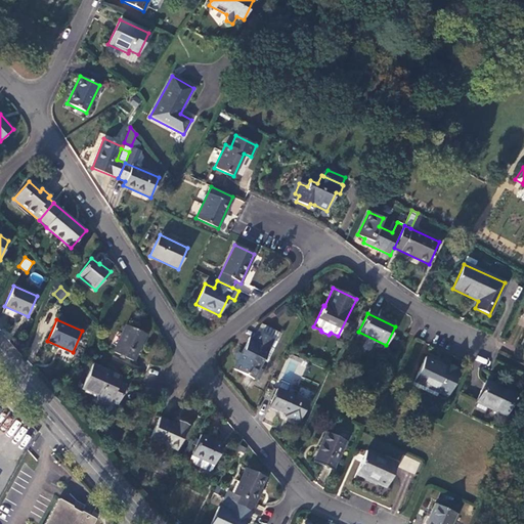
[(133,361),(145,334),(125,324),(113,352),(133,361)]
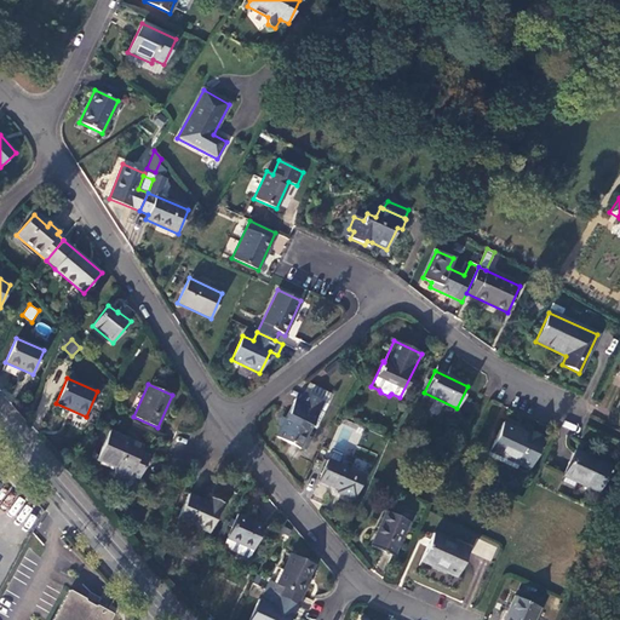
[(333,395),(313,385),(308,394),(322,402),(328,405),(333,395)]
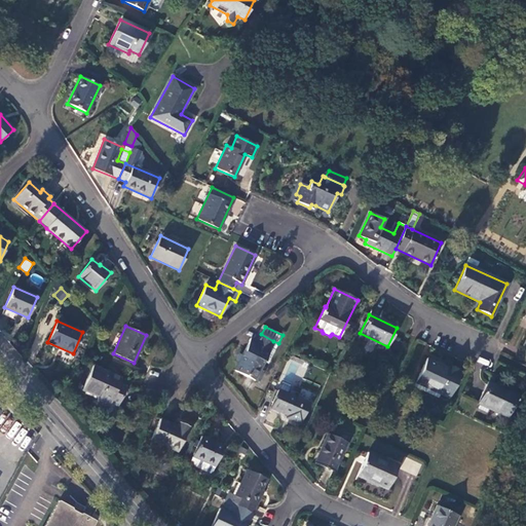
[(238,362),(234,371),(255,381),(270,349),(269,349),(273,341),(261,334),(257,333),(253,341),(250,339),(241,357),(239,355),(236,361),(238,362)]
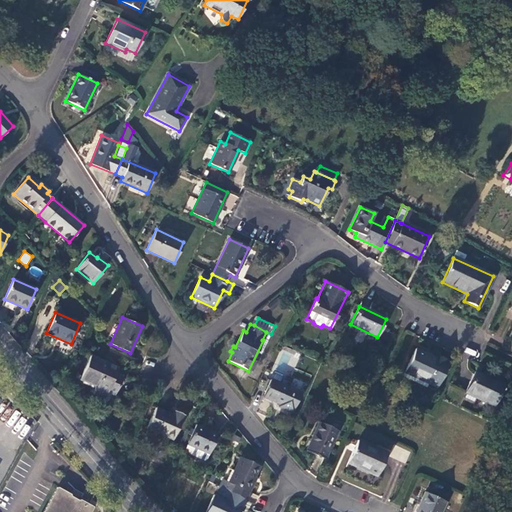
[(414,349),(404,371),(429,382),(438,386),(449,361),(438,356),(436,359),(414,349)]
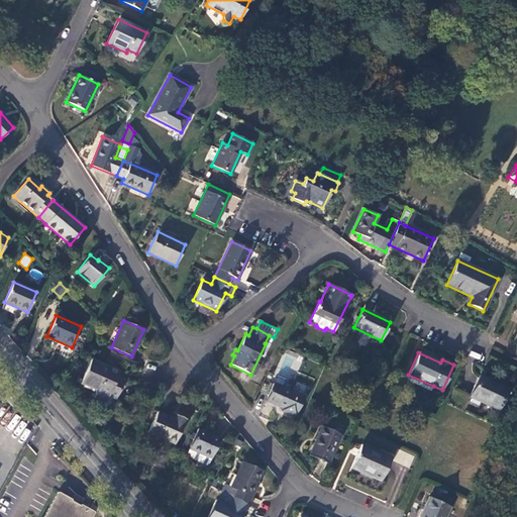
[(91,359),(80,383),(97,390),(94,396),(106,401),(108,396),(115,399),(123,381),(116,378),(107,373),(109,368),(91,359)]
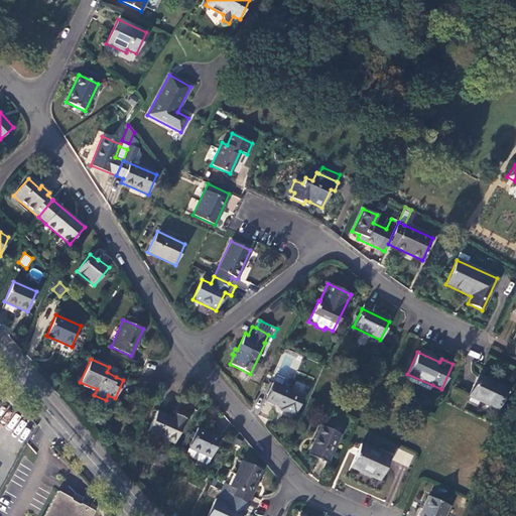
[(109,367),(107,372),(116,377),(119,371),(109,367)]
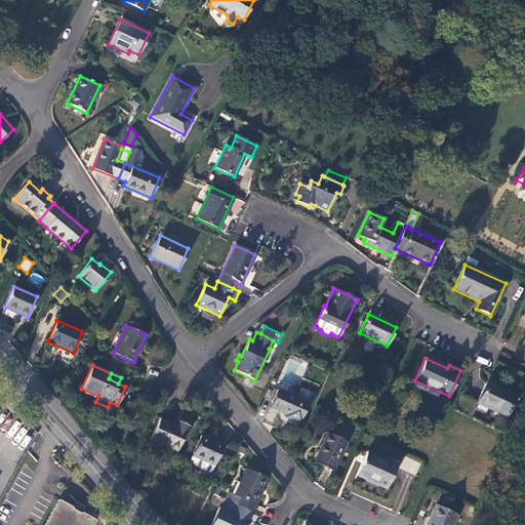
[(412,386),(437,398),(440,392),(414,380),(412,386)]
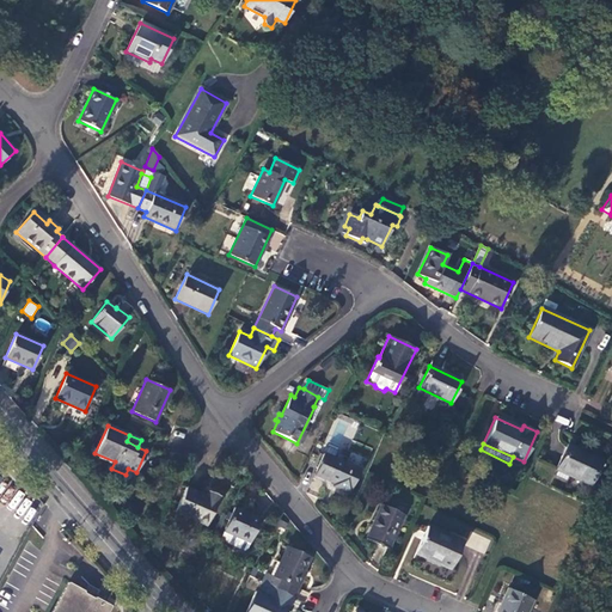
[(567,445),(556,469),(592,487),(604,461),(567,445)]
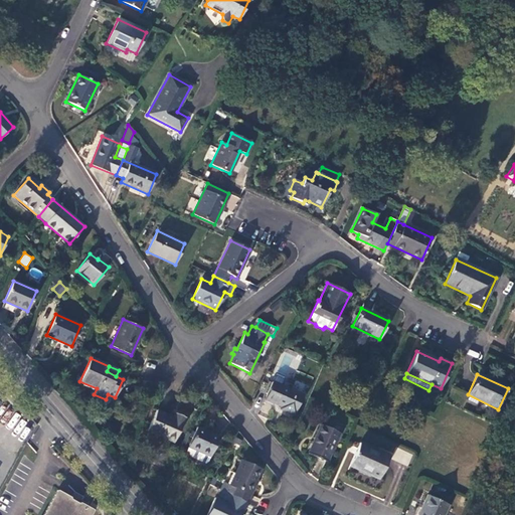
[(273,381),(264,399),(282,407),(281,410),(294,415),(304,395),(273,381)]
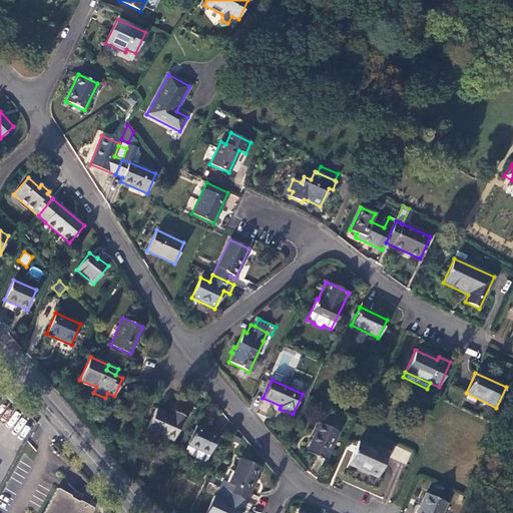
[(155,410),(146,430),(172,442),(184,416),(174,411),(171,417),(155,410)]
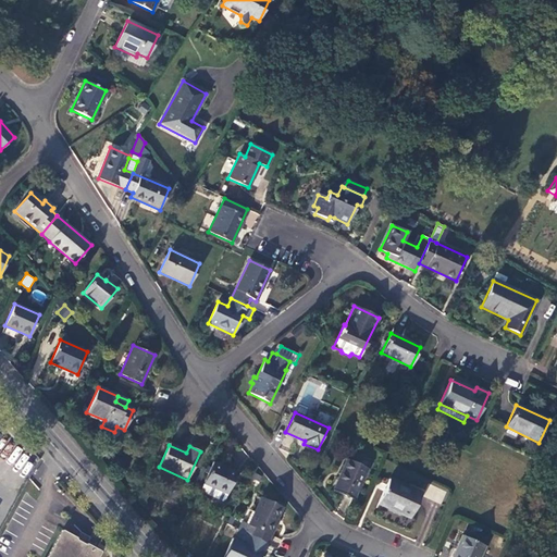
[(353,499),(367,469),(347,459),(333,491),(353,499)]
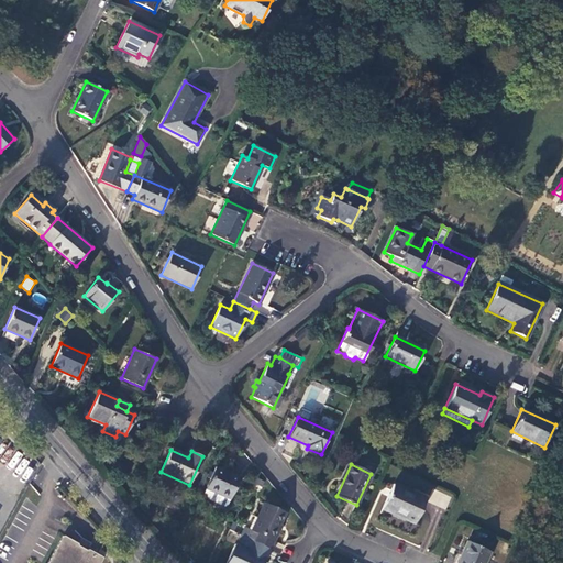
[(216,467),(206,488),(221,495),(230,499),(240,478),(216,467)]
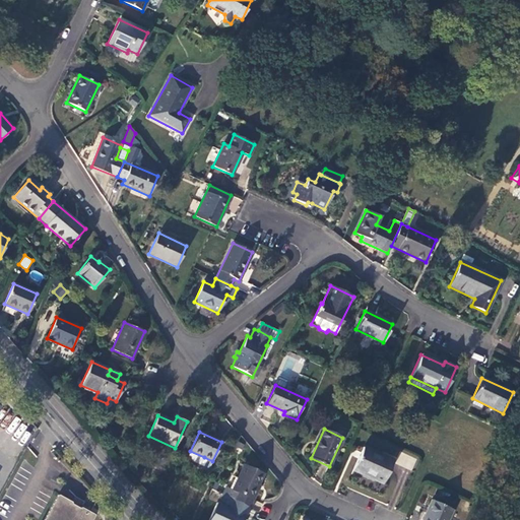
[(363,447),(353,468),(365,472),(368,476),(371,475),(384,481),(393,460),(363,447)]
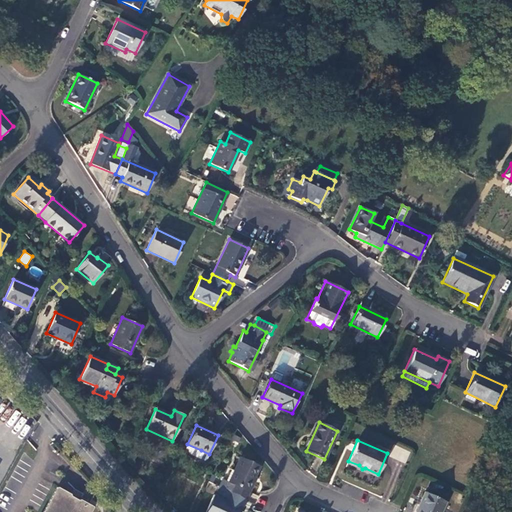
[(184,450),(198,456),(201,450),(187,444),(184,450)]
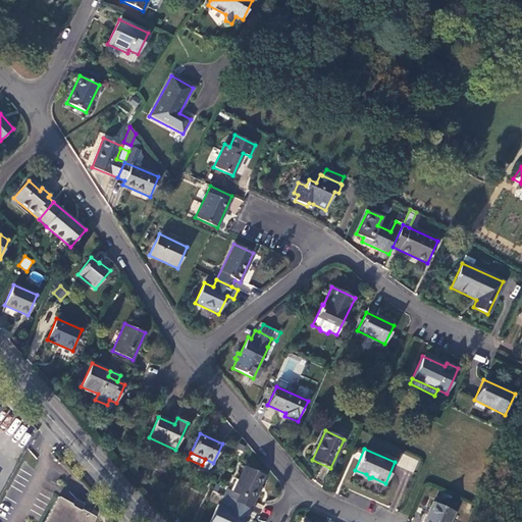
[(413,473),(418,461),(402,453),(397,466),(413,473)]
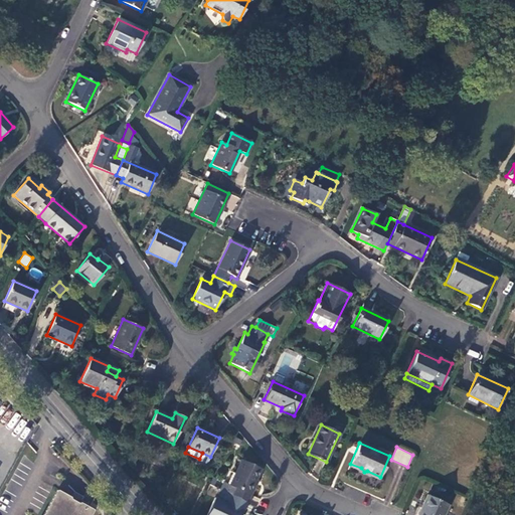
[(241,460),(229,485),(223,482),(219,490),(246,502),(255,484),(254,484),(261,470),(241,460)]
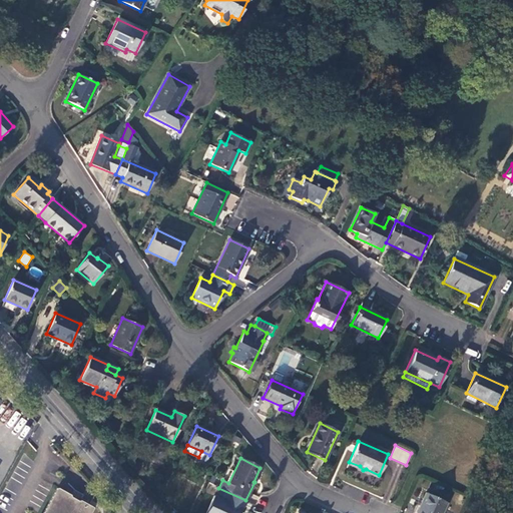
[(89,512),(92,508),(78,500),(78,501),(70,497),(71,496),(57,488),(43,512),(89,512)]
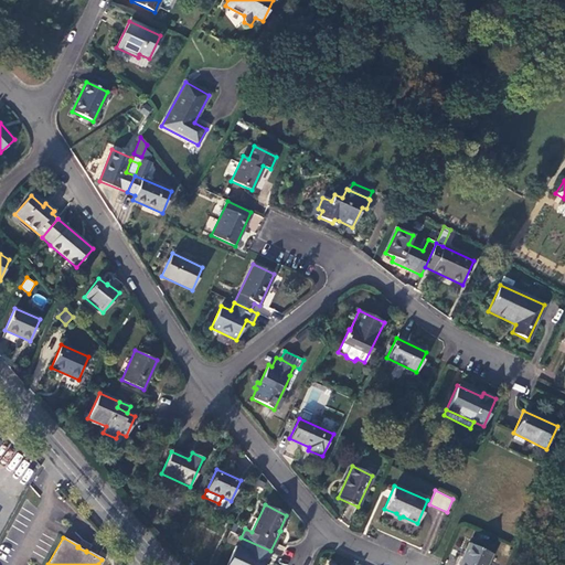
[(241,537),(227,564),(264,564),(270,551),(241,537)]
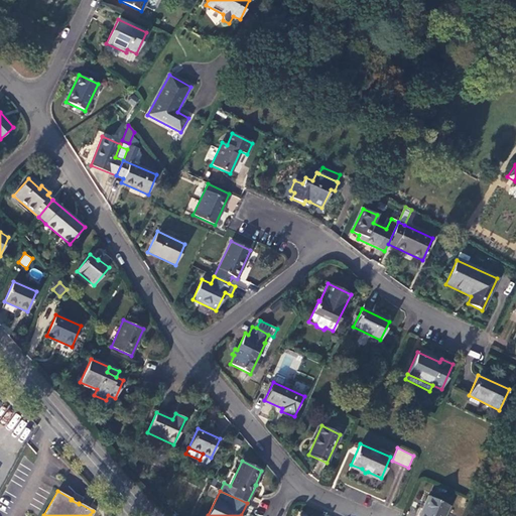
[(427,497),(418,515),(443,515),(448,506),(427,497)]
